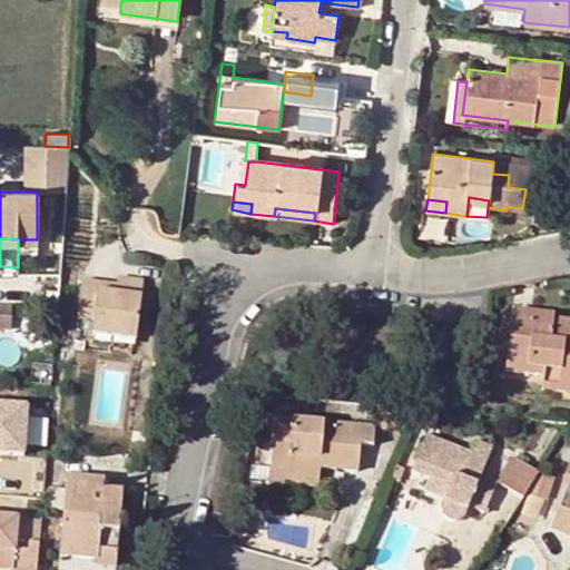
[(117,281),(117,286),(116,294),(140,297),(143,283),(117,281)]
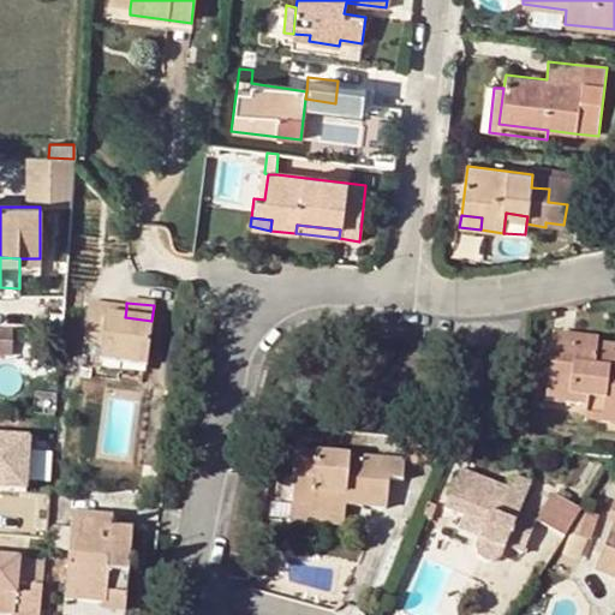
[(125,317),(126,309),(88,304),(82,347),(100,350),(99,363),(144,369),(151,321),(125,317)]
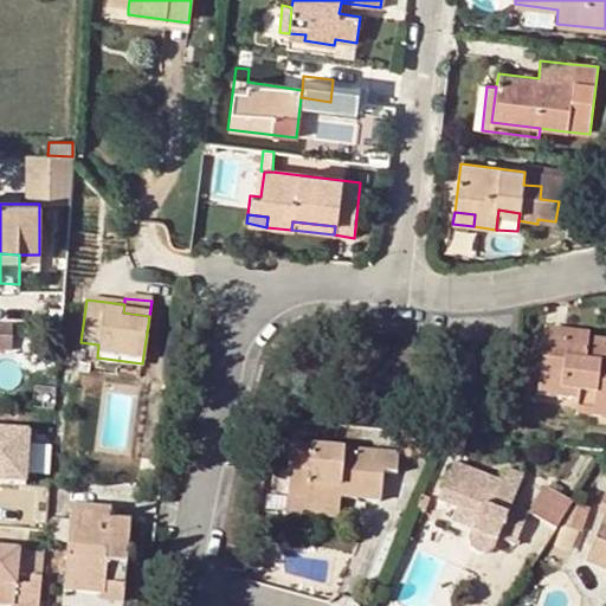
[(12,326),(0,324),(0,352),(11,353),(12,326)]
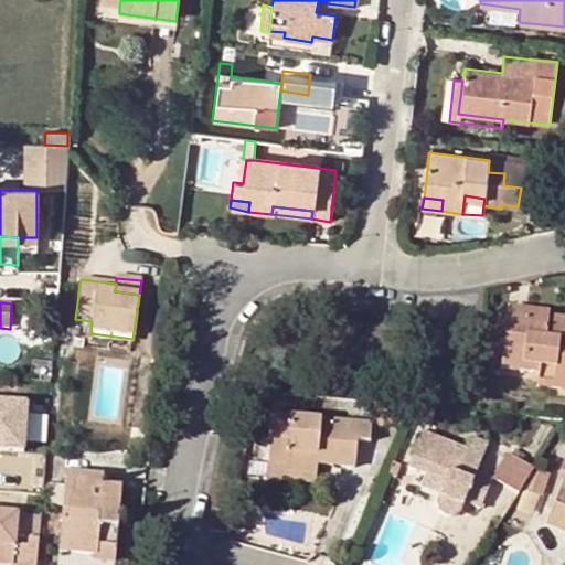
[(564,328),(562,329),(563,319),(545,317),(545,313),(507,309),(499,368),(535,372),(555,374),(554,391),(564,392),(564,328)]
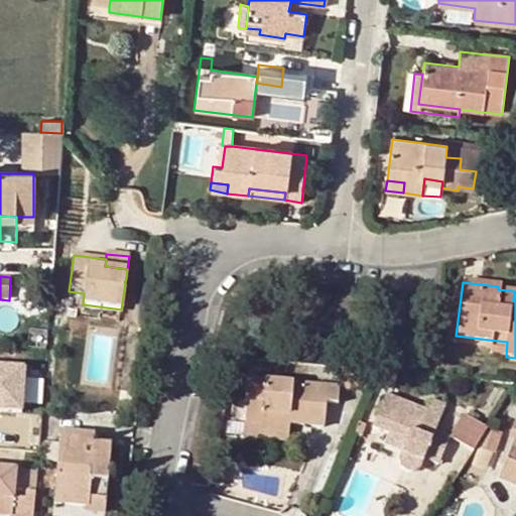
[(507,342),(489,340),(489,355),(506,357),(507,342)]
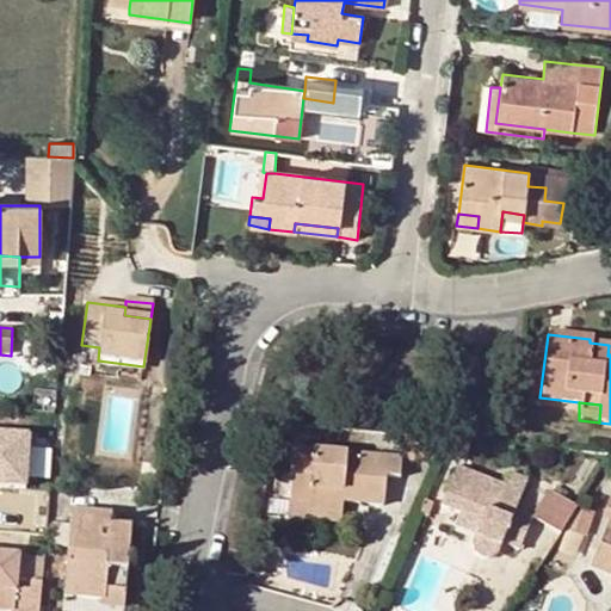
[(32,436),(0,432),(0,464),(30,467),(32,436)]
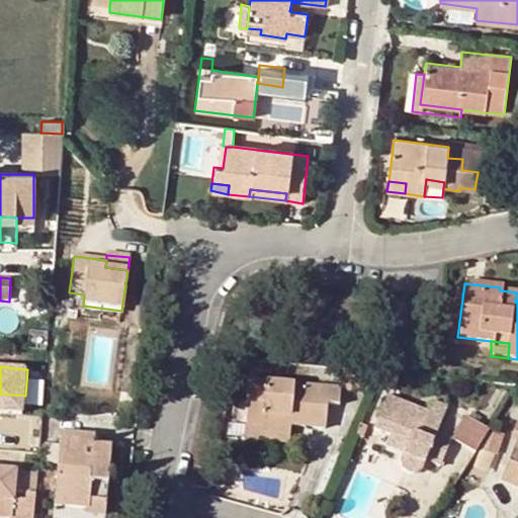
[(340,367),(339,390),(364,392),(372,370),(340,367)]
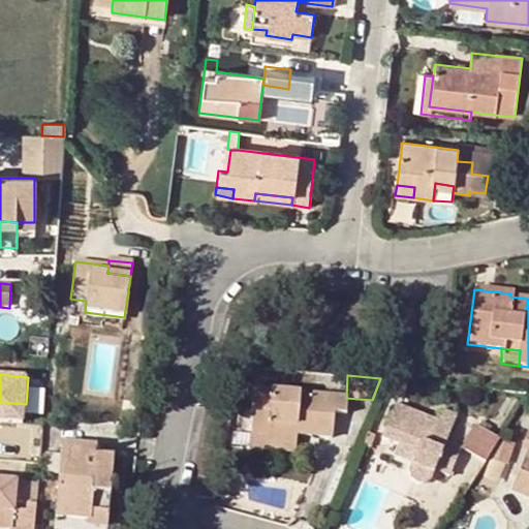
[(256,389),(254,410),(267,412),(267,423),(296,426),(296,435),(330,439),(332,414),(344,414),(346,398),(256,389)]
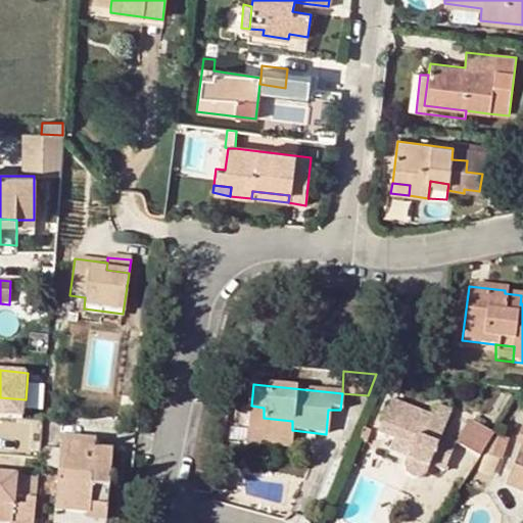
[(0,415),(25,418),(26,399),(0,397),(0,415)]
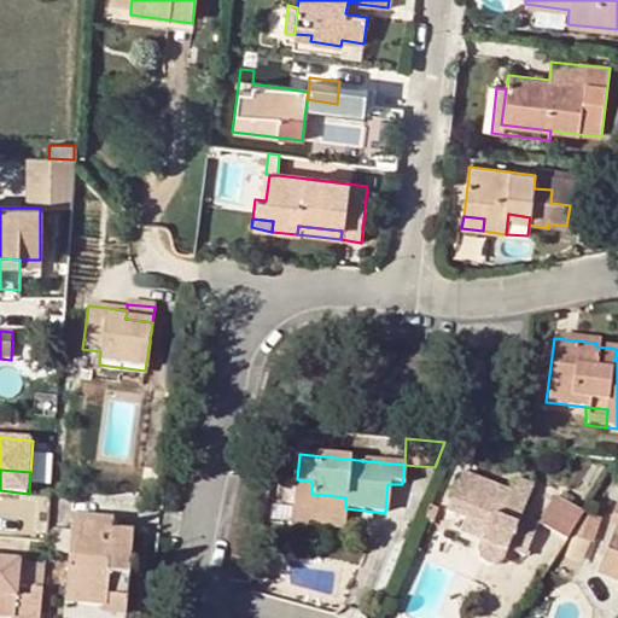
[(447,513),(464,520),(485,529),(481,541),(479,544),(477,549),(477,553),(477,557),(482,563),(487,565),(490,565),(495,565),(499,563),(503,558),(505,553),(523,559),(536,526),(537,525),(536,524),(520,517),(526,500),(508,494),(462,474),(447,513)]
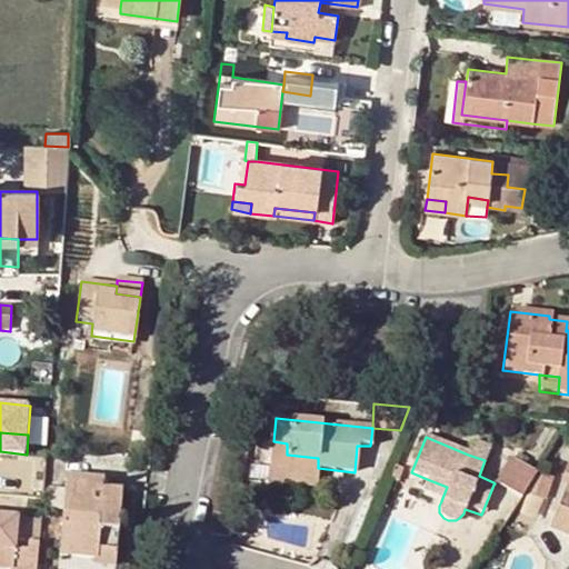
[(287,443),(273,441),(271,463),(318,468),(318,458),(287,455),(287,443)]
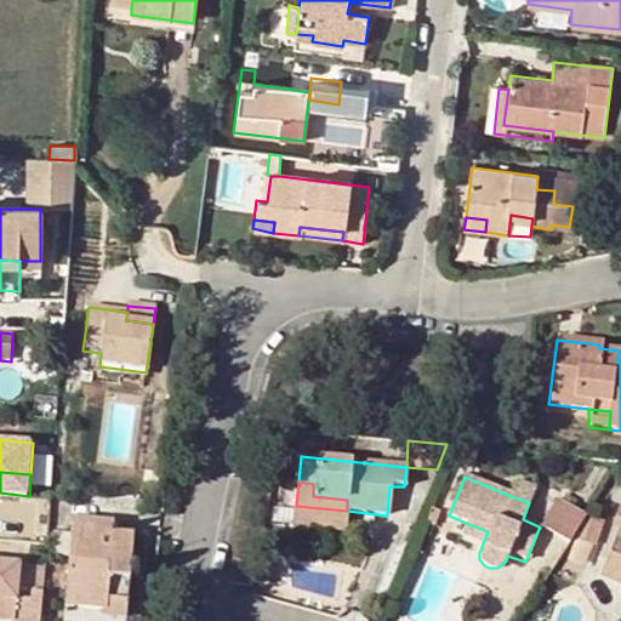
[(517,482),(511,496),(529,502),(535,489),(517,482)]
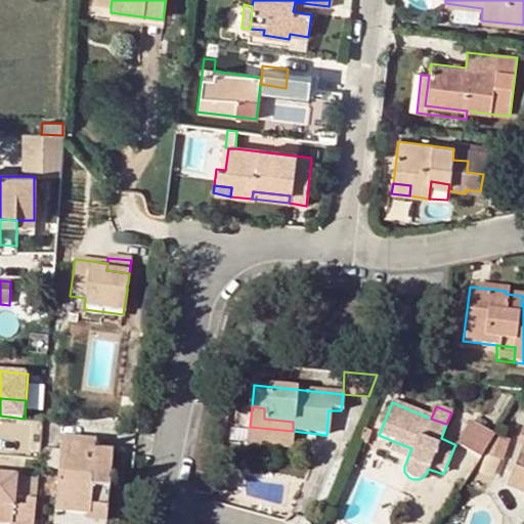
[(492,436),(469,422),(454,444),(455,445),(454,446),(477,461),(492,436)]
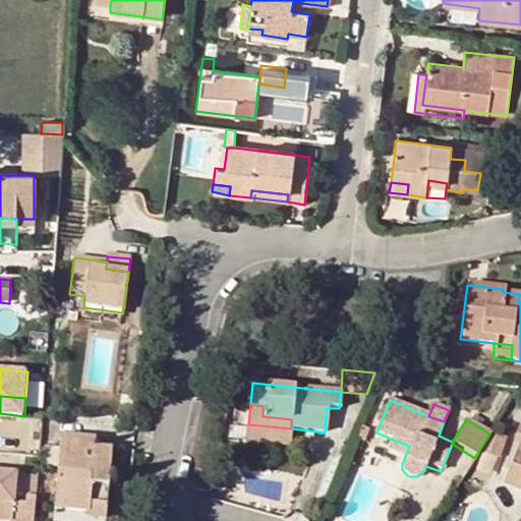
[(520,421),(514,440),(520,442),(504,483),(520,490),(520,421)]
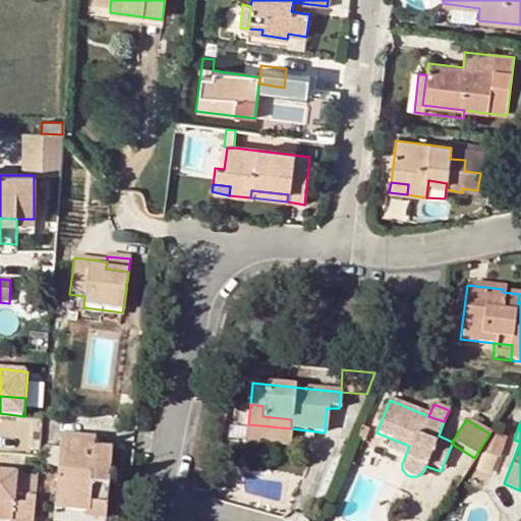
[(361,425),(357,439),(364,441),(369,429),(361,425)]
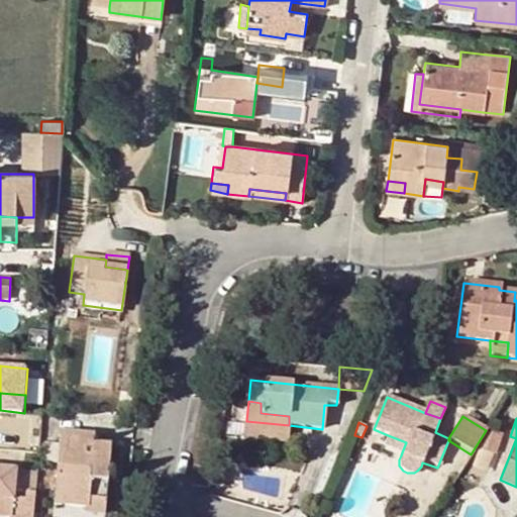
[(93,436),(60,433),(53,511),(103,516),(109,447),(92,446),(93,436)]
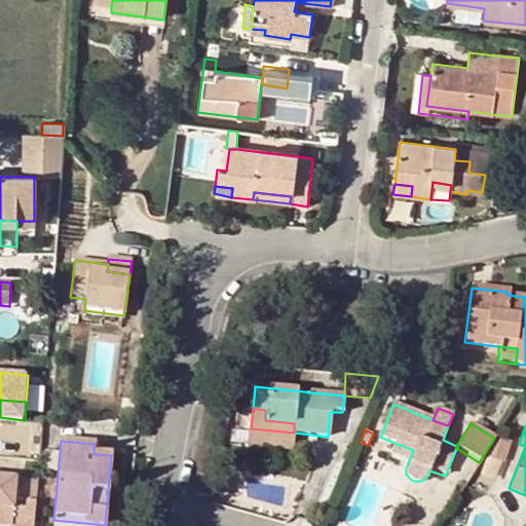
[(413,450),(395,443),(390,454),(409,460),(413,450)]
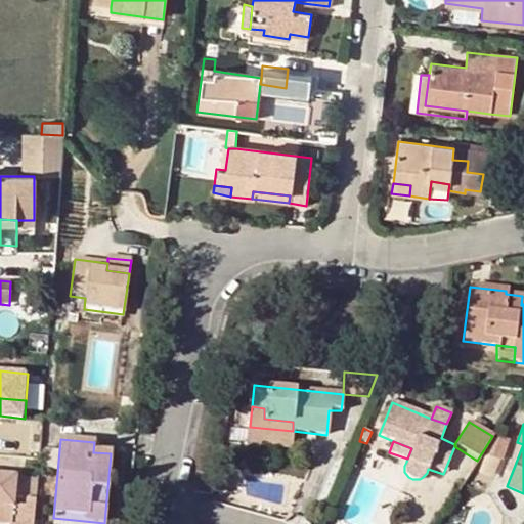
[(0,476),(0,516),(11,517),(10,523),(32,523),(36,480),(14,478),(14,477),(0,476)]
